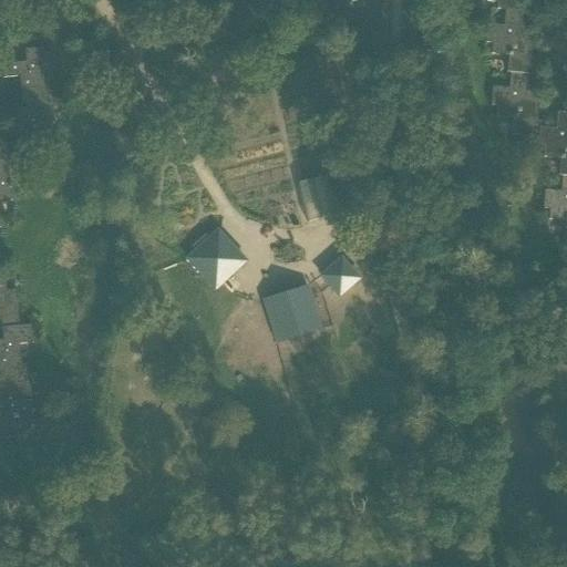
[(162,0),(163,9),(186,7),(185,0),(162,0)]
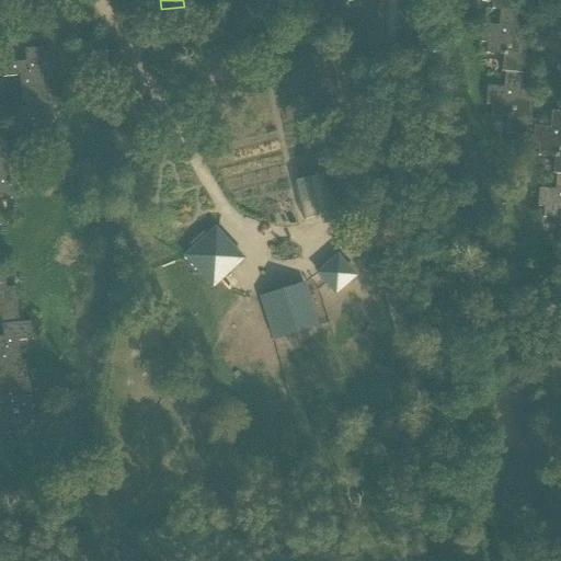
[(492,10),(500,11),(500,10),(511,11),(511,0),(481,0),(482,3),(492,3),(492,10)]
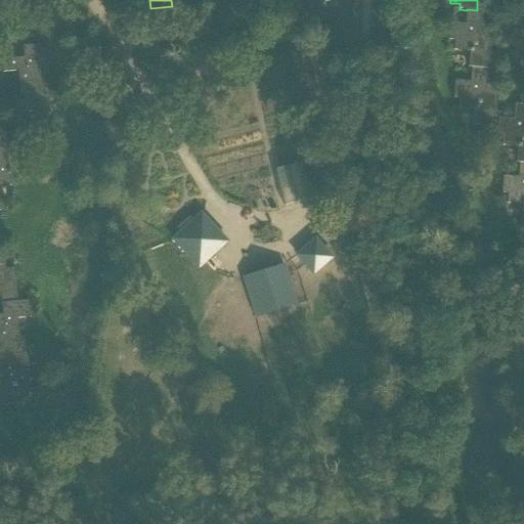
[(483,11),(477,10),(467,9),(467,10),(466,25),(450,24),(449,41),(455,41),(454,51),(470,52),(469,68),(472,69),(488,70),(494,71),(495,56),(490,55),(492,38),(487,37),(488,24),(482,23),(483,11)]
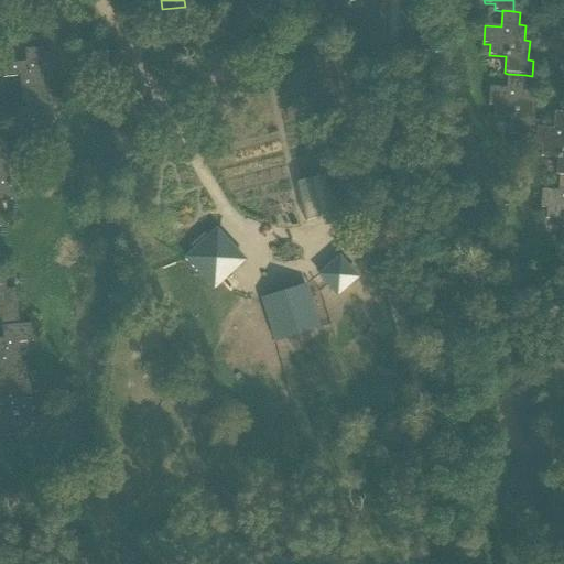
[(20,77),(21,89),(44,87),(42,67),(56,65),(54,47),(24,51),(25,63),(2,65),(3,79),(20,77)]
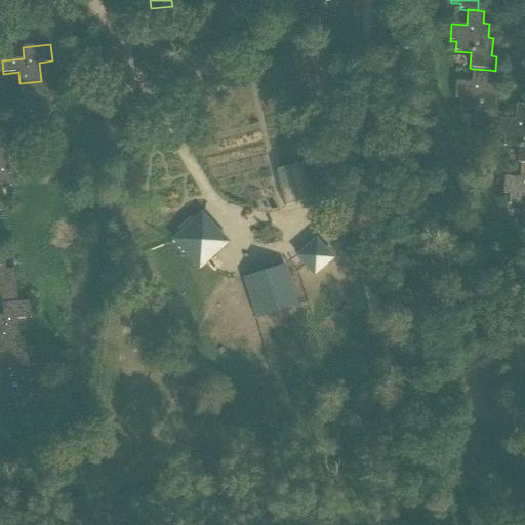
[(488,81),(489,70),(473,69),(472,83),(456,81),(454,98),(460,99),(460,109),(476,111),(474,126),(498,128),(499,119),(500,119),(501,114),(496,114),(498,95),(492,95),(494,81),(488,81)]
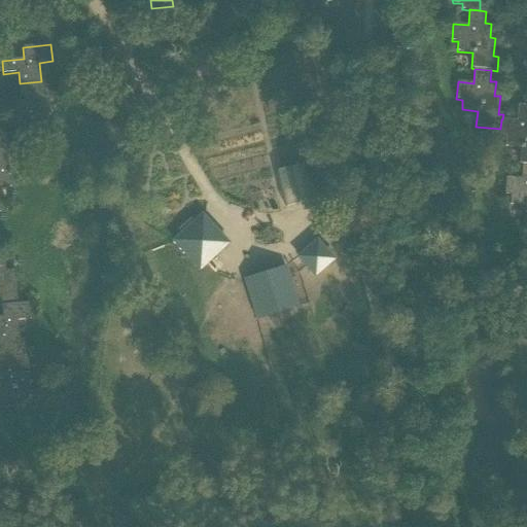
[(47,81),(41,81),(20,83),(22,96),(24,96),(24,101),(15,102),(16,117),(50,114),(47,81)]
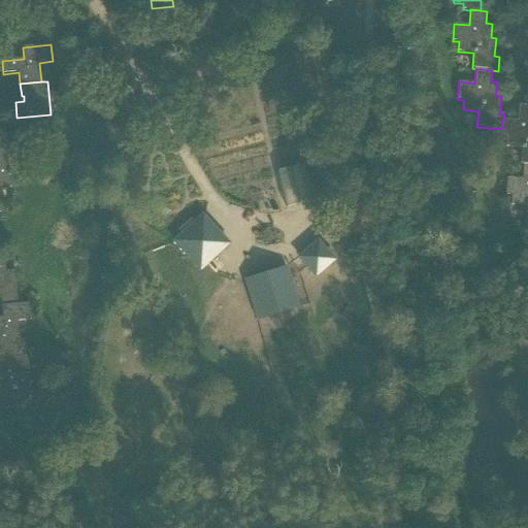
[(521,164),(524,164),(527,164),(527,105),(519,105),(518,121),(503,120),(502,120),(501,129),(501,137),(507,137),(506,147),(522,149),(521,164)]
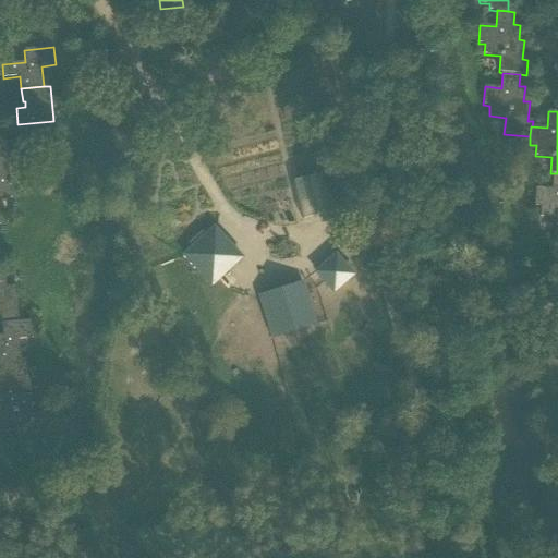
[(14,142),(7,143),(8,160),(44,157),(43,147),(57,146),(55,134),(57,134),(57,130),(55,130),(53,121),(17,124),(19,133),(14,133),(14,142)]
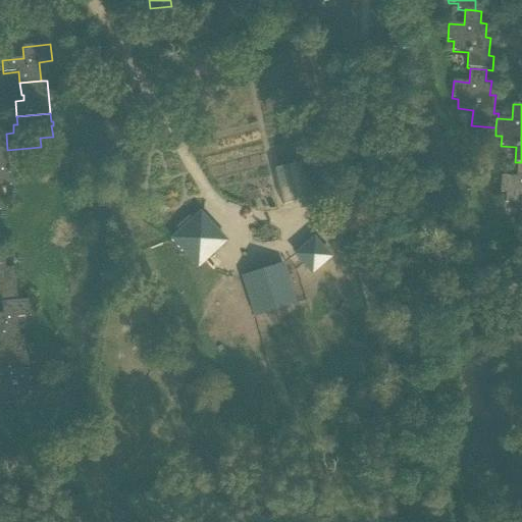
[(0,162),(8,162),(7,150),(6,134),(5,128),(0,128),(0,162)]
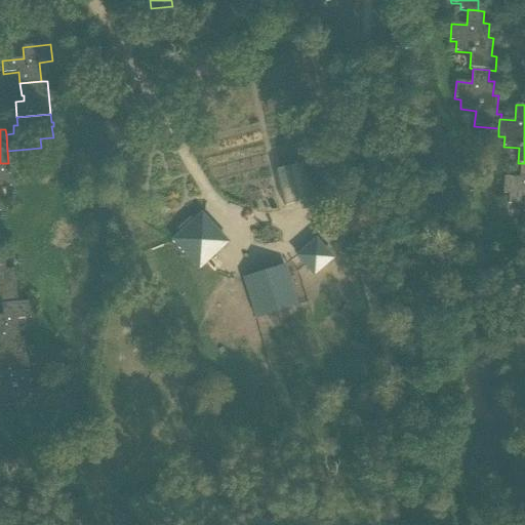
[(9,171),(8,163),(0,163),(0,187),(10,187),(9,175),(11,175),(11,171),(9,171)]
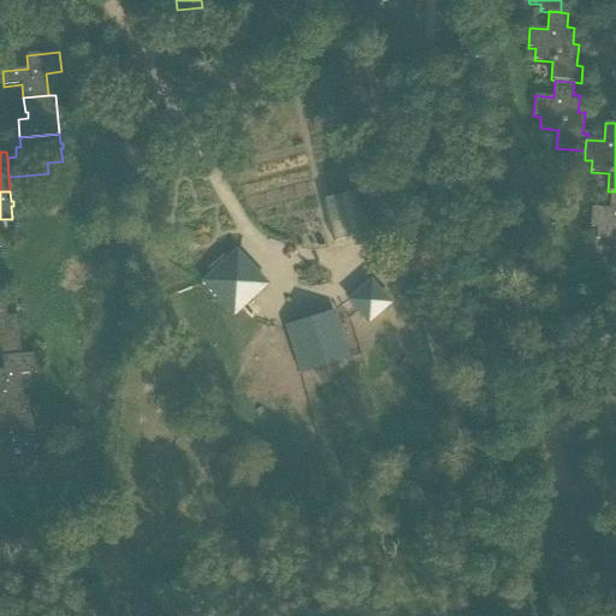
[(612,260),(615,259),(615,191),(611,191),(609,208),(592,207),(590,227),(597,229),(596,240),(615,241),(612,260)]
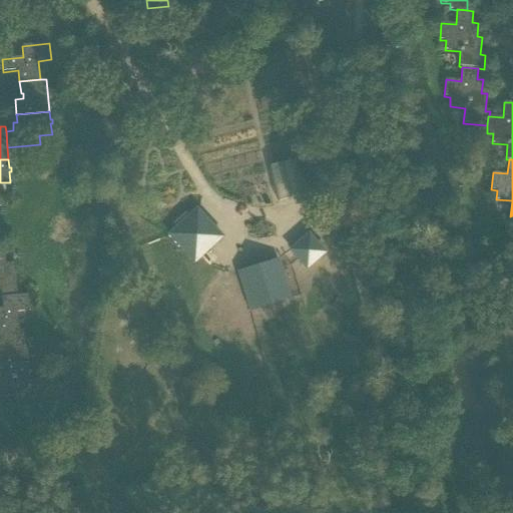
[(221,237),(196,210),(170,234),(194,263),(221,237)]
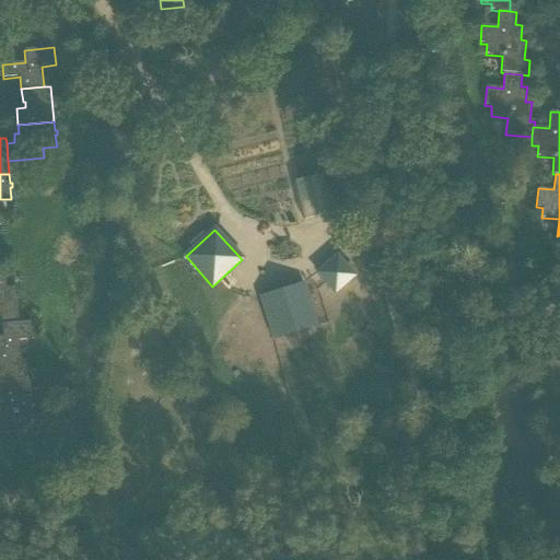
[(336,256),(317,273),(334,293),(353,276),(336,256)]
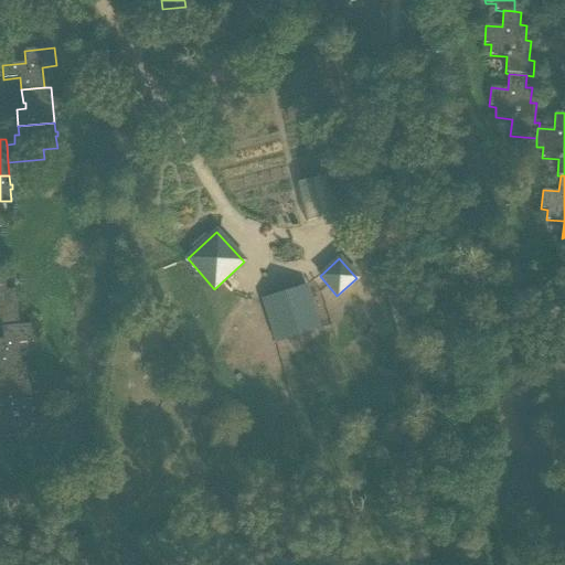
[(0,319),(1,319),(2,328),(20,326),(17,289),(7,290),(6,277),(0,277),(0,319)]
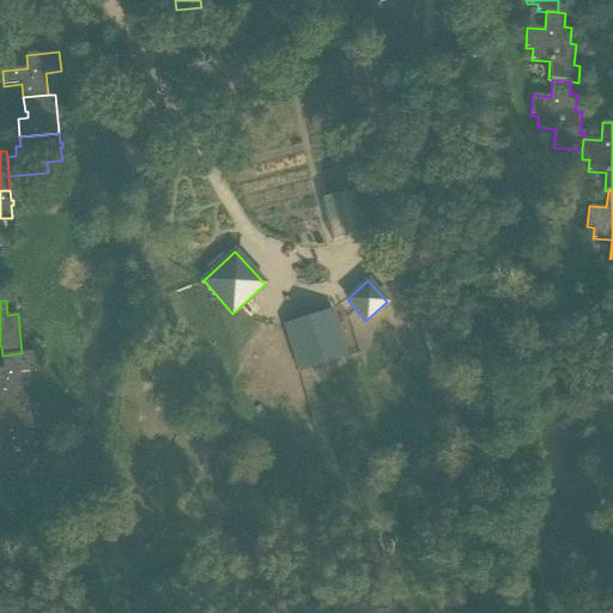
[(332,309),(283,325),(298,374),(347,358),(332,309)]
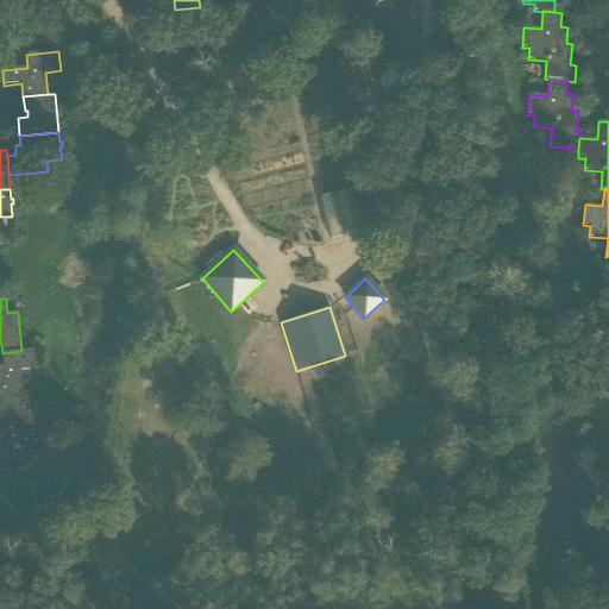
[(33,350),(22,351),(2,353),(4,366),(0,366),(0,395),(24,393),(22,371),(36,369),(33,350)]
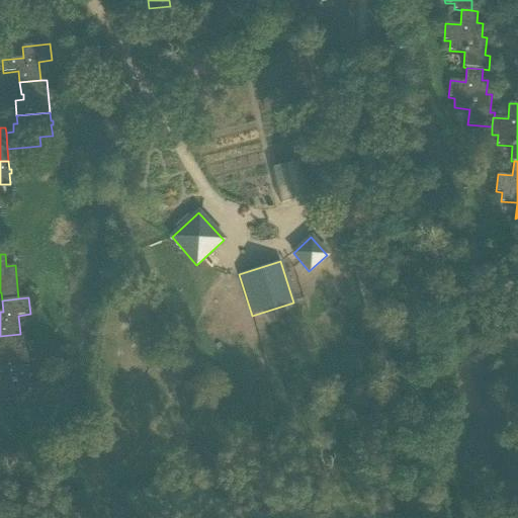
[(26,334),(20,334),(0,336),(0,348),(2,348),(2,354),(0,353),(0,369),(29,366),(26,334)]
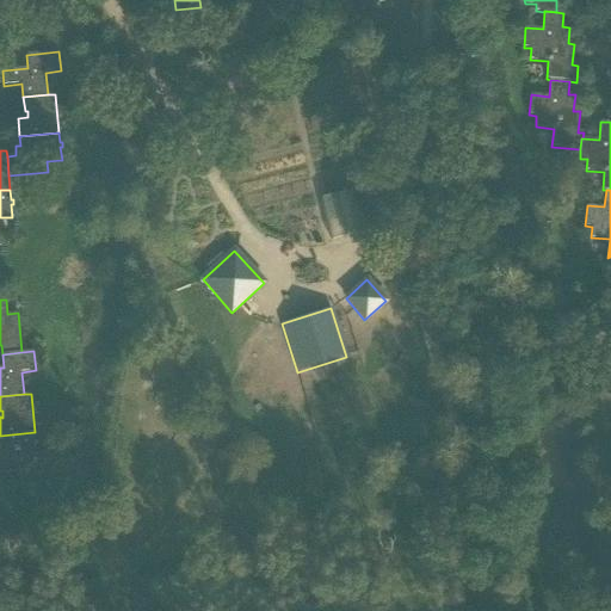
[(0,474),(24,471),(23,462),(37,461),(36,448),(38,446),(38,442),(36,443),(35,432),(0,436),(0,474)]
